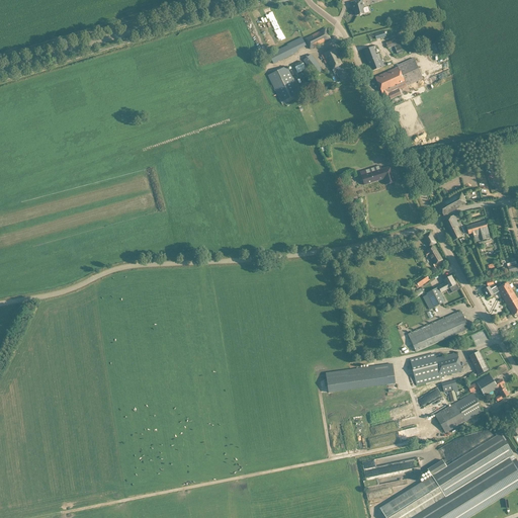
[(361,0),(360,0),(351,2),(352,7),(354,7),(356,15),(359,15),(363,14),(369,12),(367,7),(364,8),(362,9),(361,5),(363,5),(361,0)]
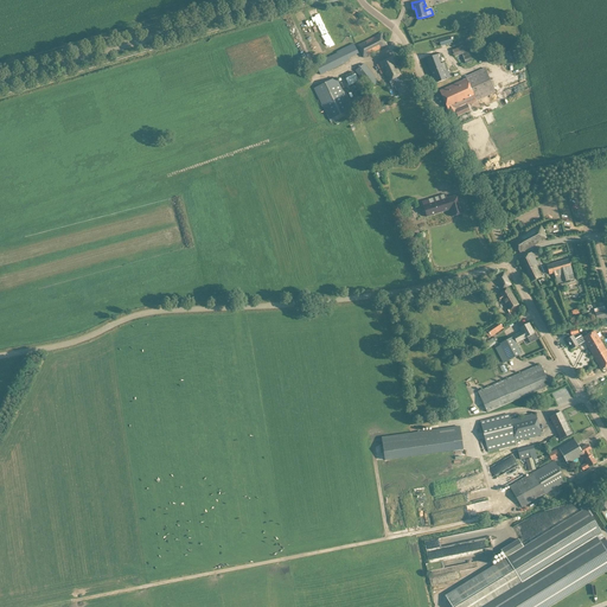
[(308,12),(317,30),(325,26),(315,8),(308,12)]
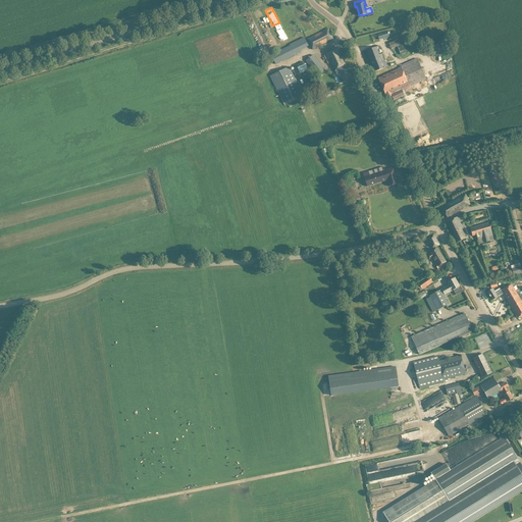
[(275,31),(279,39),(283,38),(280,29),(275,31)]
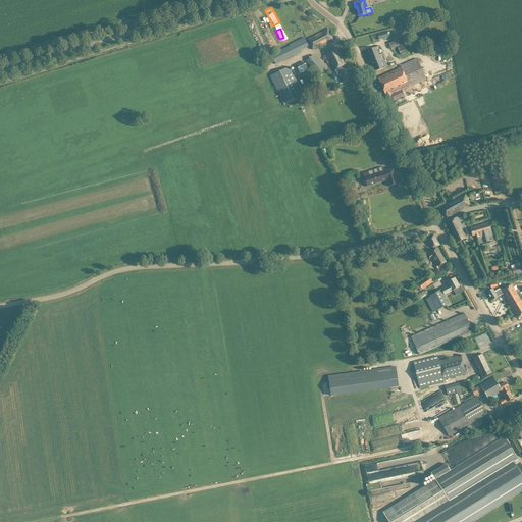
[(312,49),(328,42),(332,39),(327,29),(307,39),(312,49)]
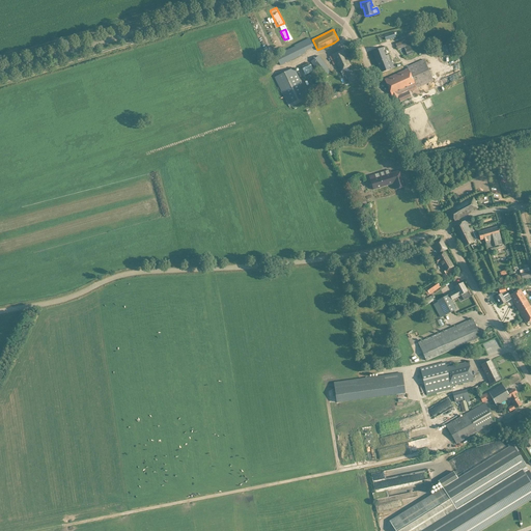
[(394,31),(384,34),(386,40),(395,37),(394,31)]
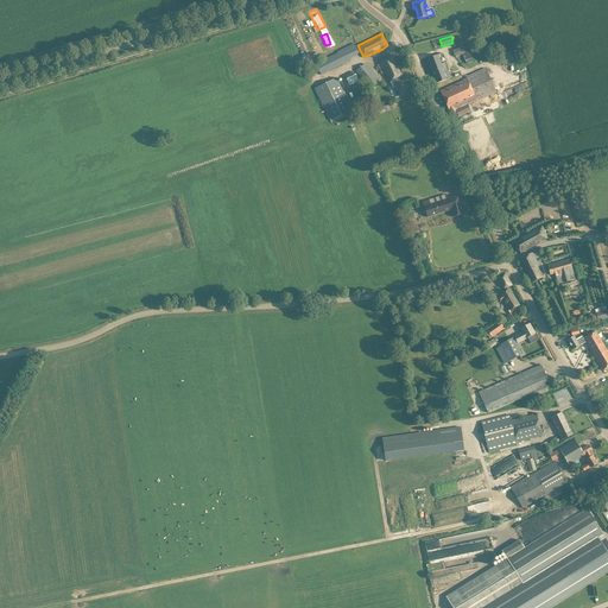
[(321,75),(346,63),(344,61),(359,54),(354,43),(336,52),(337,54),(316,64),(321,75)]
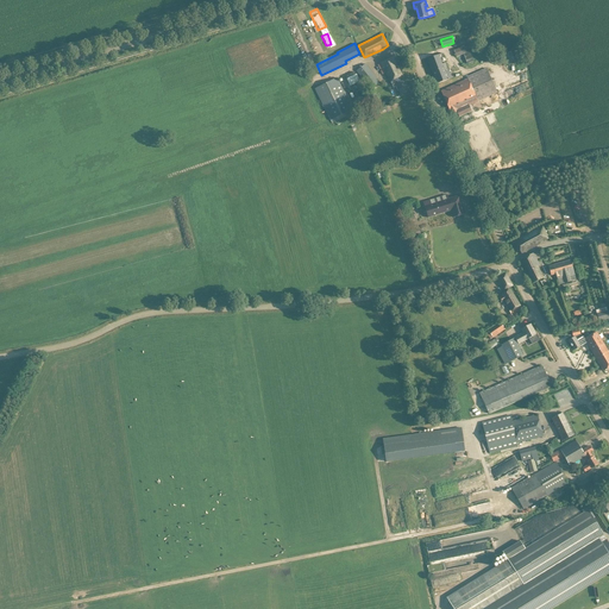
[(468,45),(453,50),(457,57),(464,55),(466,63),(473,61),(468,45)]
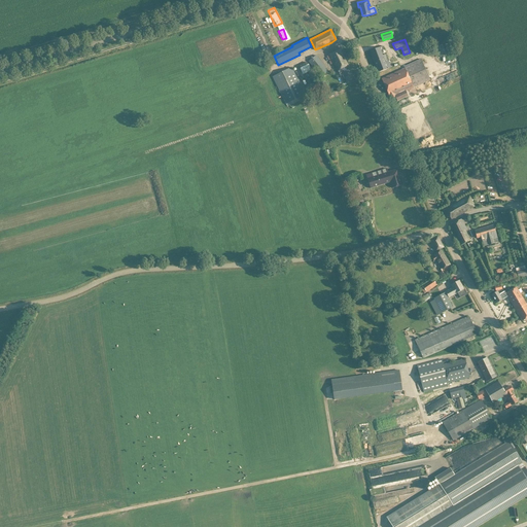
[(375,49),(370,51),(378,72),(383,71),(391,67),(386,54),(382,55),(379,47),(375,49)]
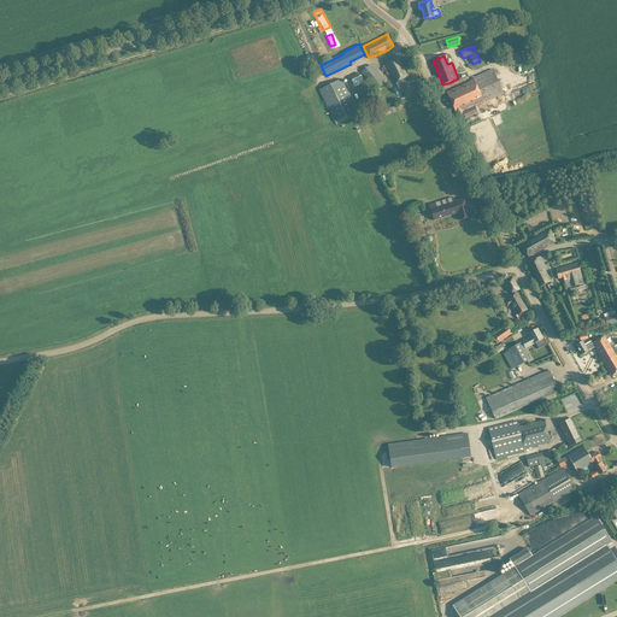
[(398,58),(386,64),(391,75),(394,83),(407,77),(398,58)]
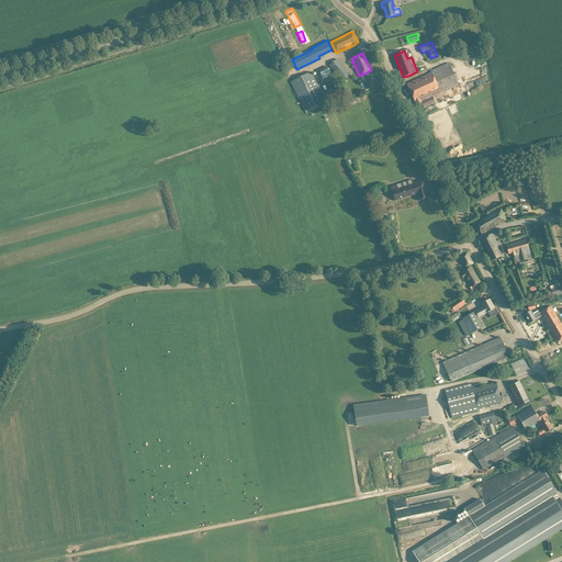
[(328,66),(330,69),(332,68),(343,82),(339,85),(341,87),(346,85),(344,81),(350,77),(337,58),(328,66)]
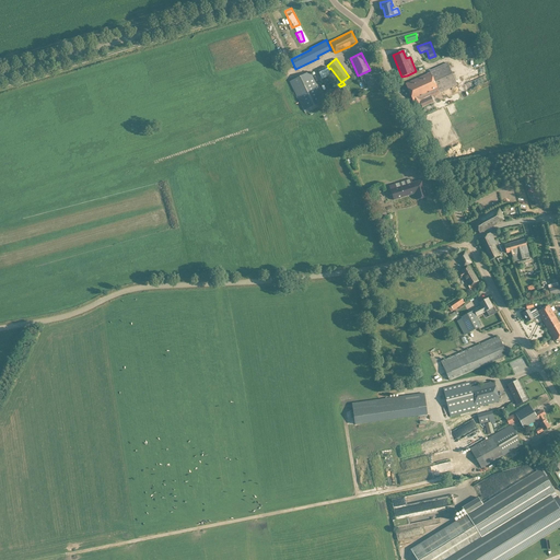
[(430,73),(410,82),(406,84),(413,102),(416,106),(421,104),(422,107),(433,102),(431,96),(457,85),(447,62),(429,71),(430,73)]
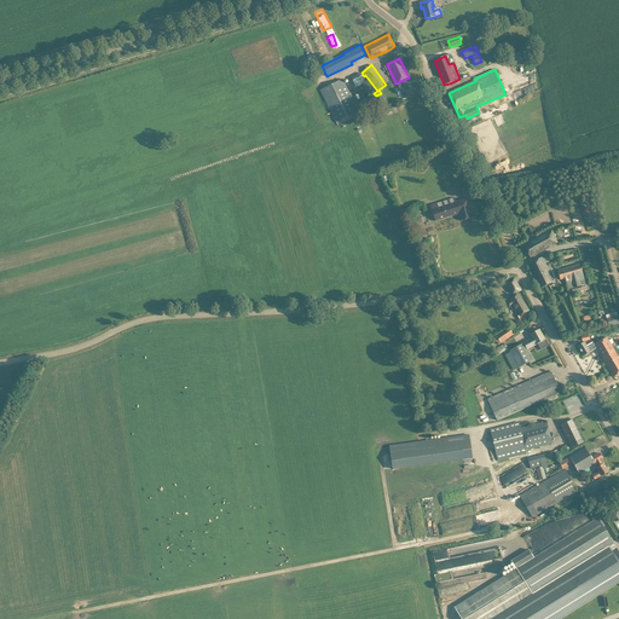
[(360,73),(351,77),(356,88),(366,84),(360,73)]
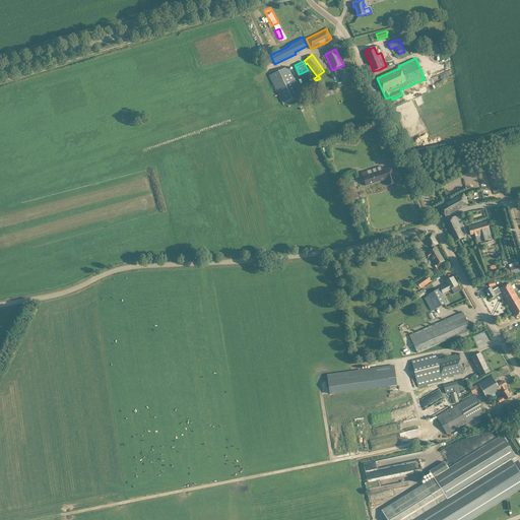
[(287,66),(268,76),(269,77),(281,103),(301,93),(287,66)]
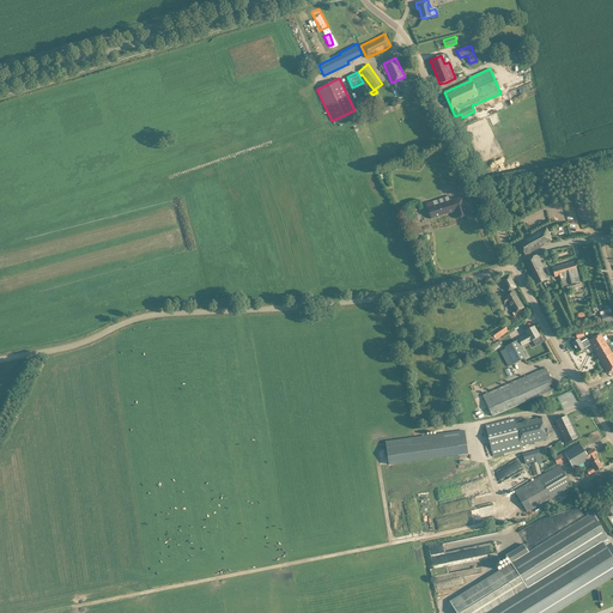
[(401,79),(393,83),(396,89),(398,87),(400,92),(401,91),(404,96),(406,93),(412,91),(407,82),(404,83),(401,79)]
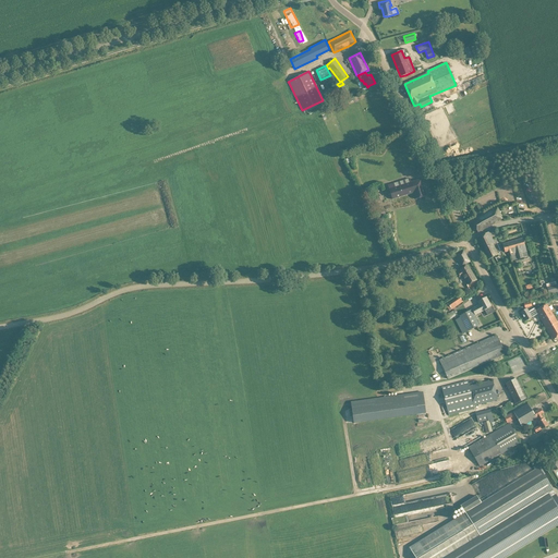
[(395,187),(393,183),(388,185),(391,199),(414,193),(415,198),(415,199),(426,196),(421,180),(395,187)]
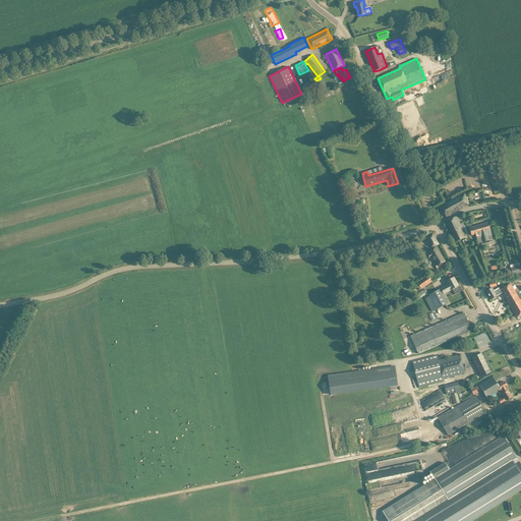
[(447,217),(461,209),(461,206),(468,203),(463,193),(438,208),(442,216),(445,214),(447,217)]
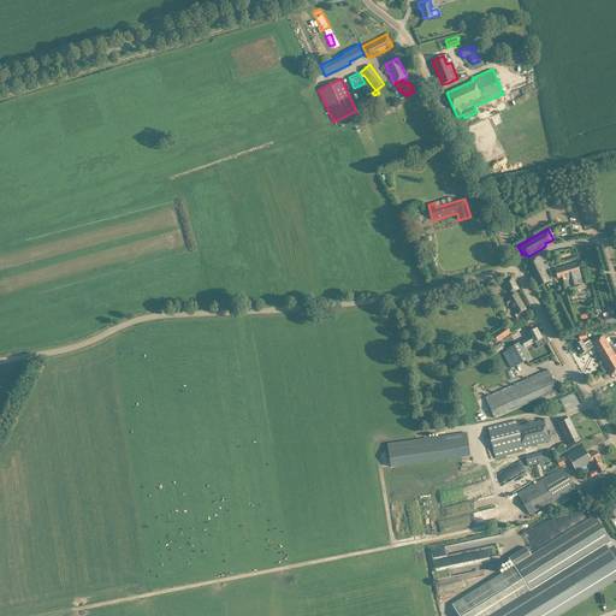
[(545,268),(539,256),(526,262),(538,288),(549,280),(544,270),(545,268)]
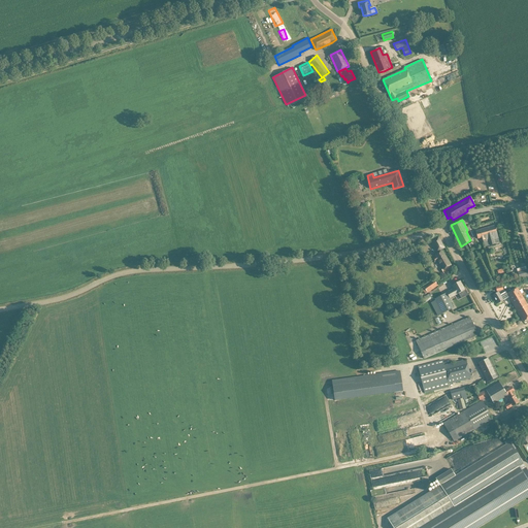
[(483,243),(498,239),(494,226),(475,231),(477,239),(482,238),(483,243)]
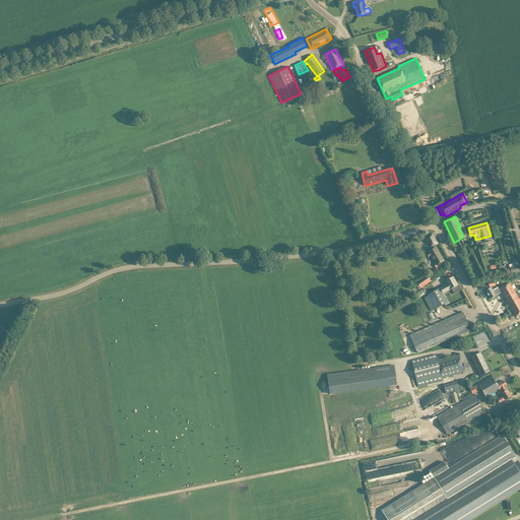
[(438,244),(432,234),(424,238),(430,249),(438,244)]
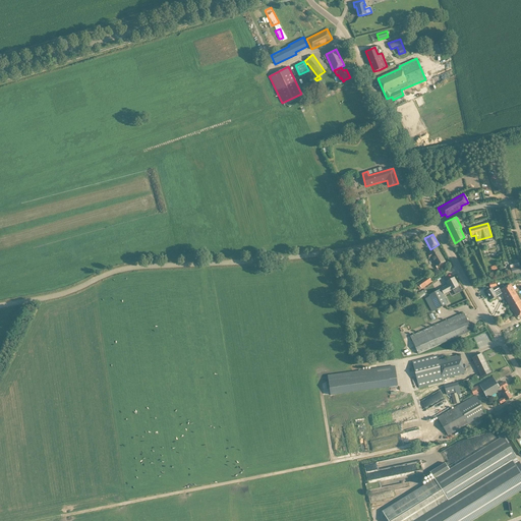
[(438,271),(443,268),(447,266),(437,247),(428,252),(429,253),(426,255),(428,259),(430,258),(438,271)]
